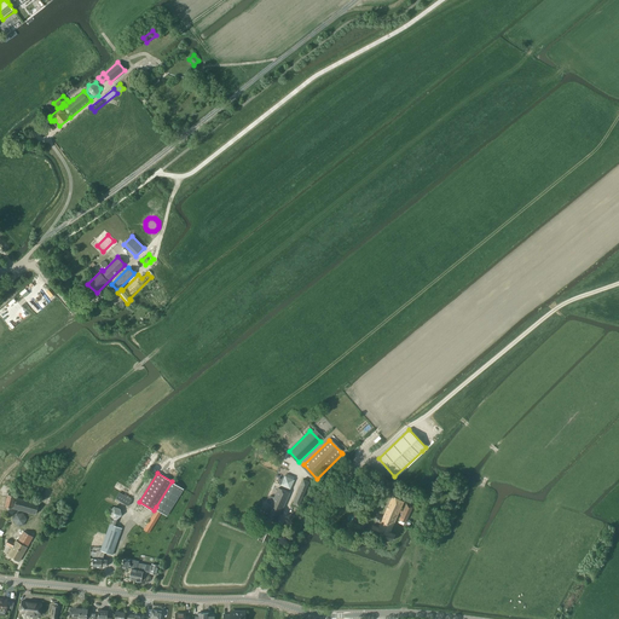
[(293,503),(299,505),(310,481),(304,479),(293,503)]
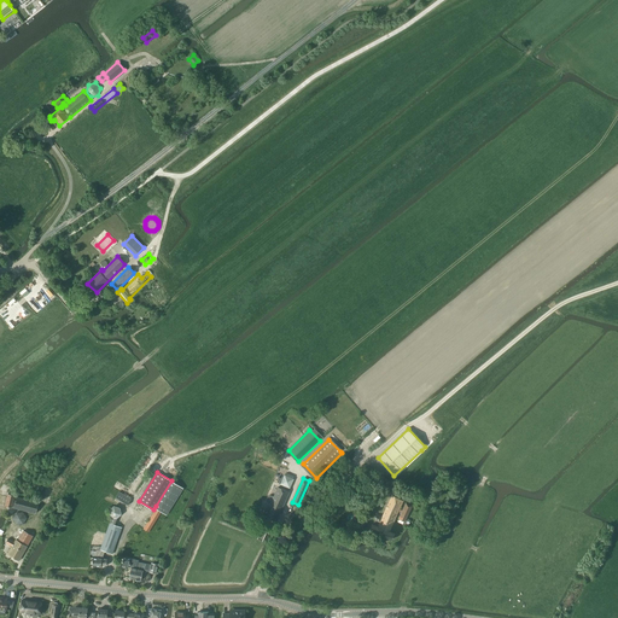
[(172,481),(156,506),(168,513),(185,488),(172,481)]
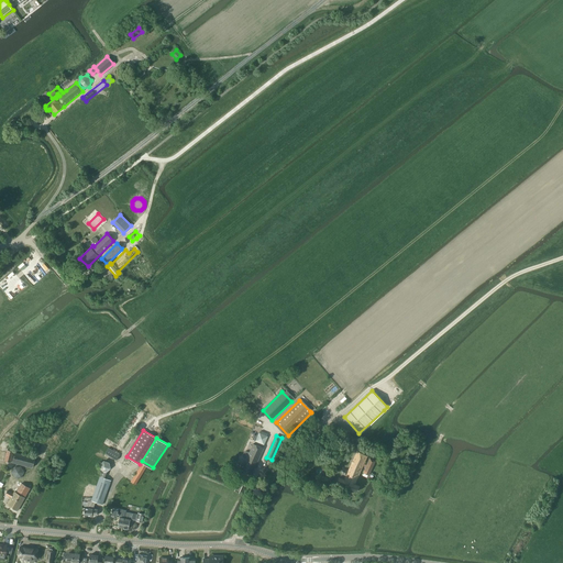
[(29,445),(39,449),(41,442),(30,440),(29,445)]
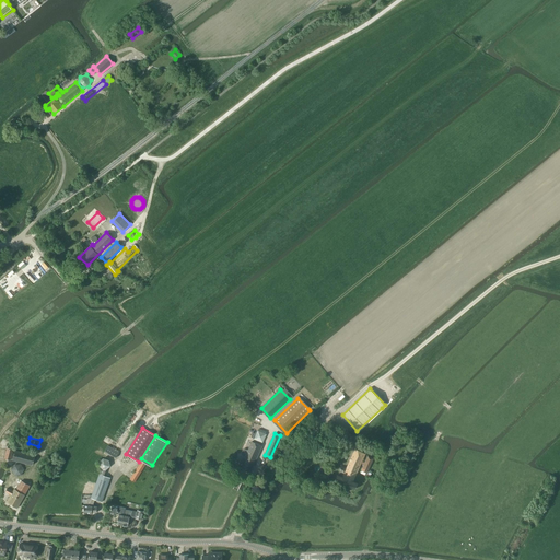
[(238,458),(233,470),(241,474),(243,468),(251,473),(254,466),(263,445),(254,442),(253,441),(252,442),(249,448),(248,450),(246,456),(244,461),(238,458)]
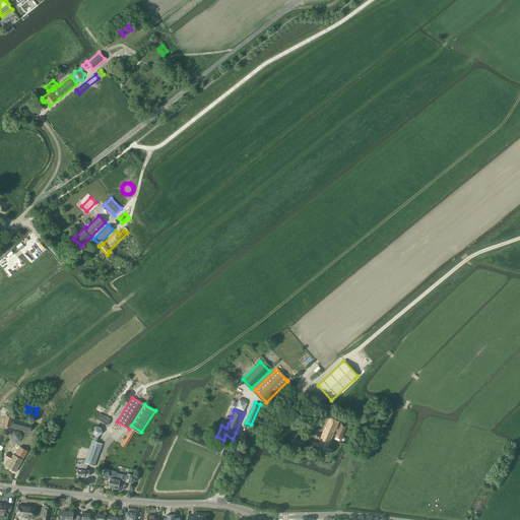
[(98,418),(108,425),(111,419),(101,413),(98,418)]
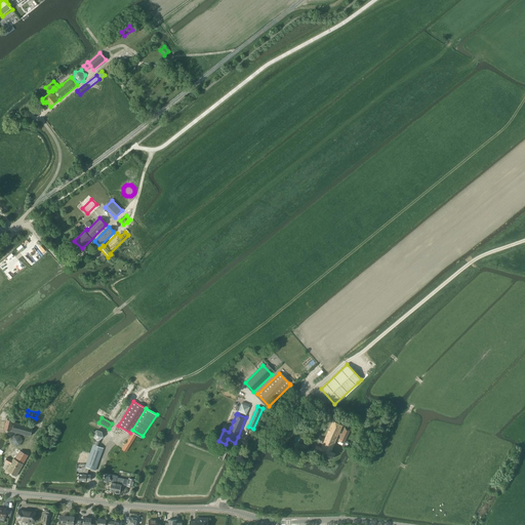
[(11,432),(29,437),(31,436),(33,428),(13,421),(11,432)]
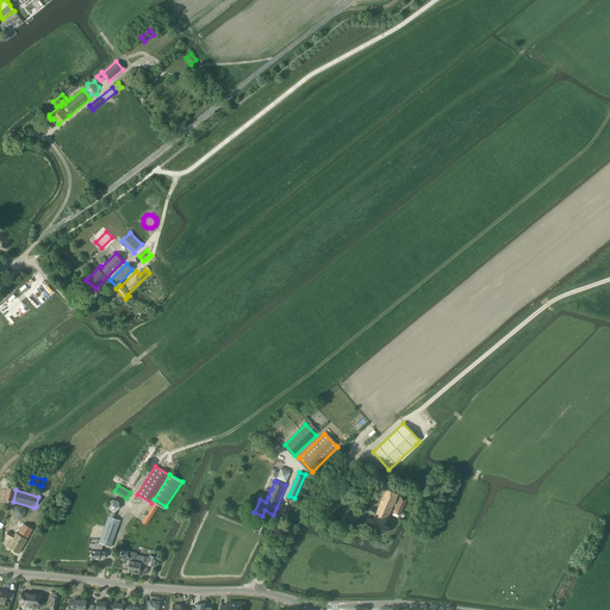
[(366,523),(387,533),(390,527),(384,524),(398,493),(387,490),(378,510),(373,508),(371,512),(375,515),(374,520),(368,517),(366,523)]
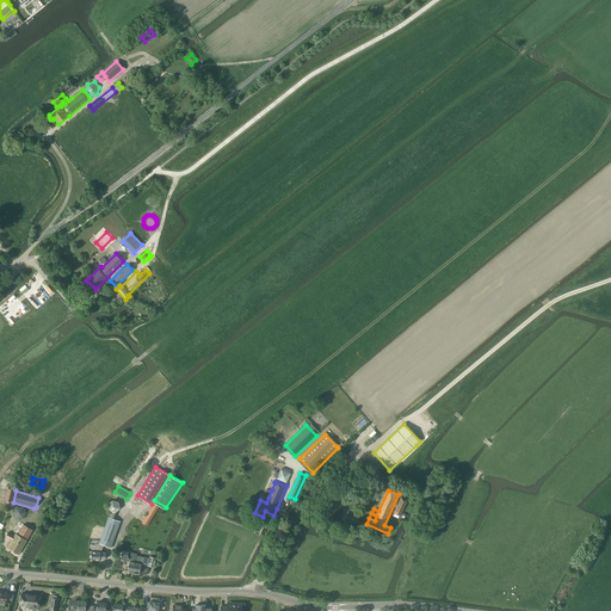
[(394,513),(401,516),(408,499),(401,497),(397,505),(396,504),(395,506),(396,507),(394,513)]
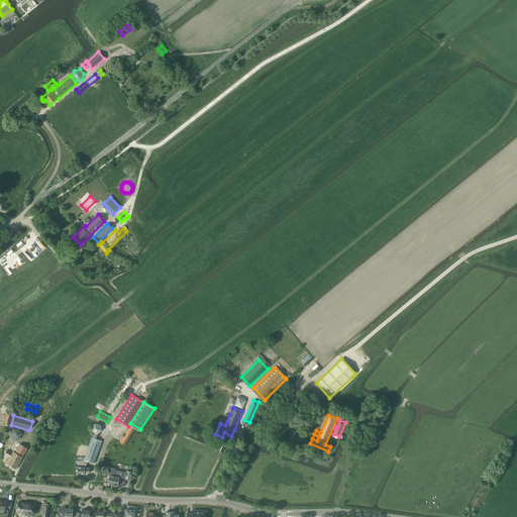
[(93,432),(98,434),(102,430),(101,425),(96,423),(92,426),(93,432)]
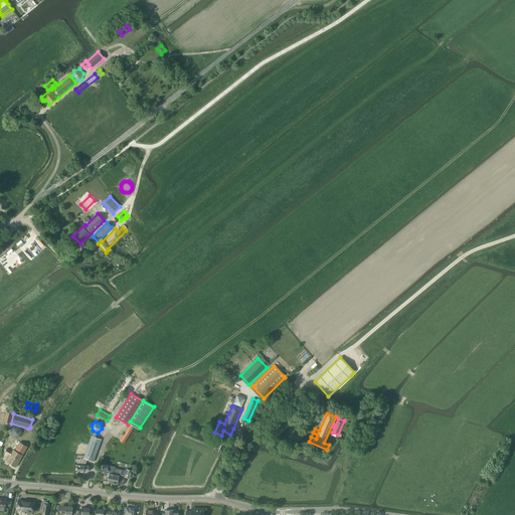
[(120,441),(124,443),(135,426),(130,423),(120,441)]
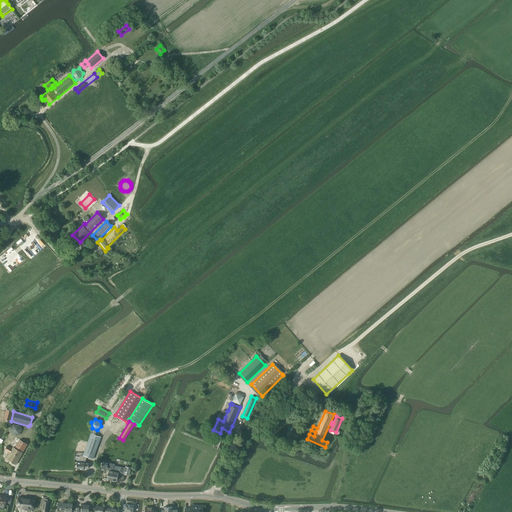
[(11,430),(14,435),(20,435),(23,429),(20,424),(14,424),(11,430)]
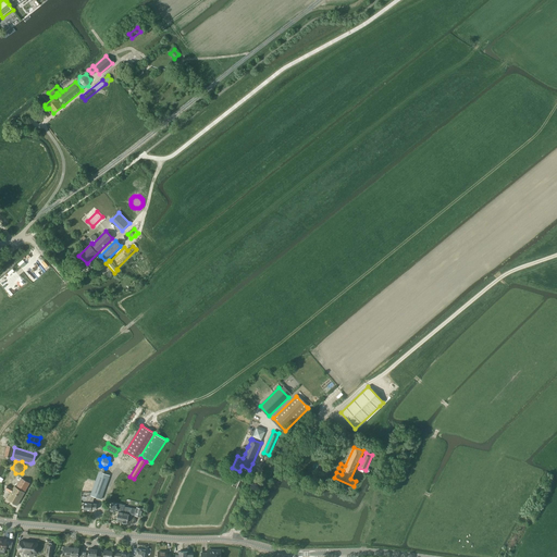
[(101,498),(110,475),(99,471),(91,492),(89,493),(88,496),(87,496),(86,503),(84,503),(83,509),(91,510),(91,509),(96,509),(97,504),(93,504),(93,502),(93,500),(94,496),(101,498)]
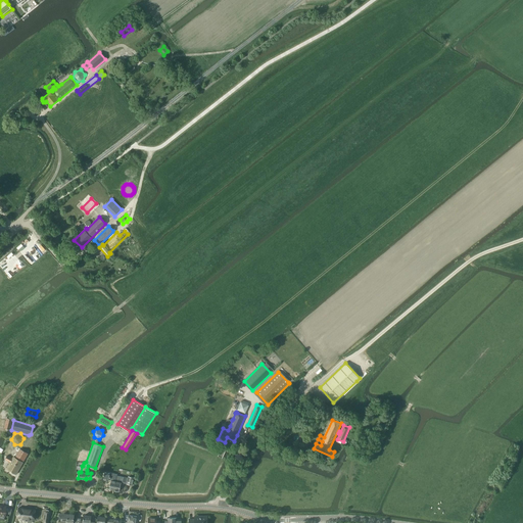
[(9,446),(8,448),(12,450),(10,455),(13,457),(14,454),(16,455),(19,448),(17,446),(9,446)]
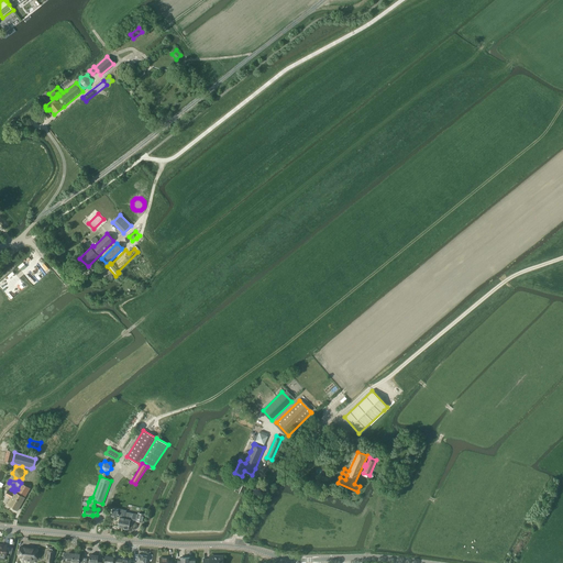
[(14,492),(13,494),(8,490),(6,494),(11,497),(7,505),(17,510),(30,488),(21,483),(18,489),(15,488),(14,492)]
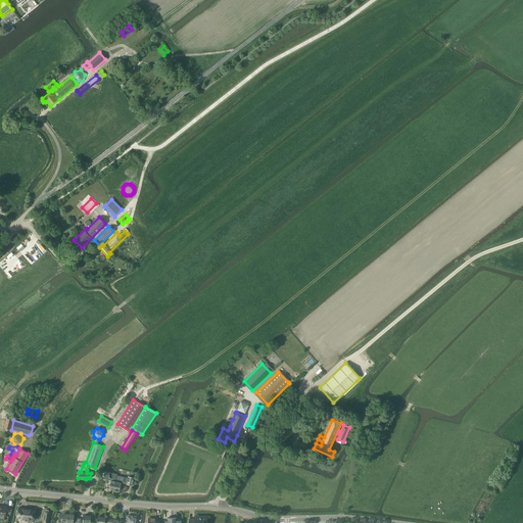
[(105,472),(103,479),(111,481),(109,489),(114,490),(117,476),(117,474),(110,473),(105,472)]
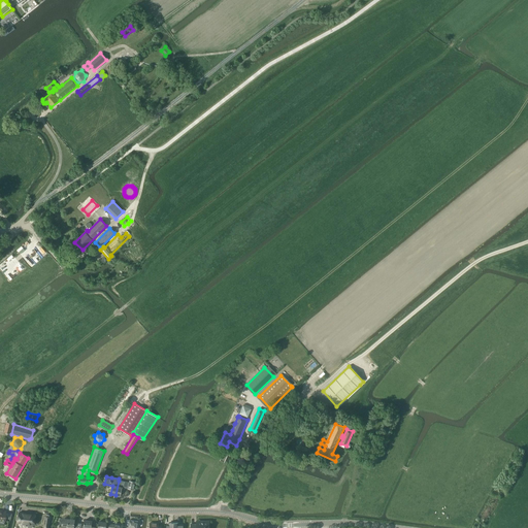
[(119,481),(116,495),(121,496),(122,487),(128,488),(129,483),(125,482),(119,481)]
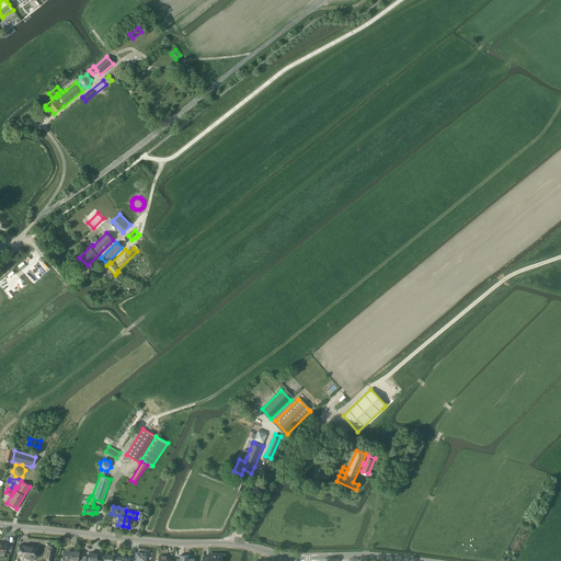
[(31,559),(34,559),(35,558),(37,558),(38,547),(20,545),(19,556),(30,557),(30,558),(31,559)]
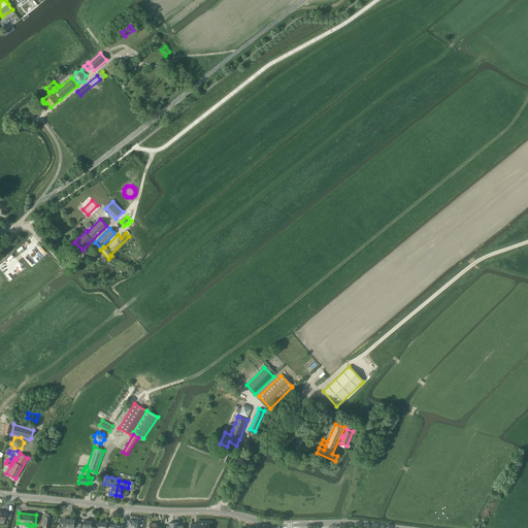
[(59,525),(59,527),(60,527),(67,527),(69,519),(61,518),(60,525),(59,525)]
